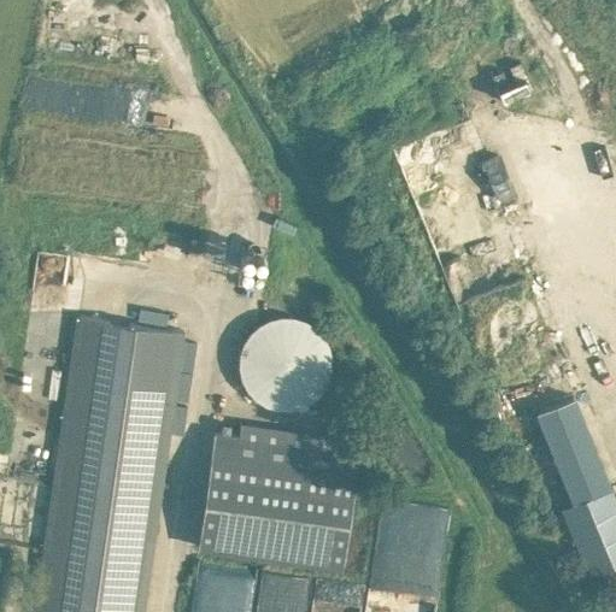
[(508,103),(534,92),(524,69),(498,80),(508,103)]
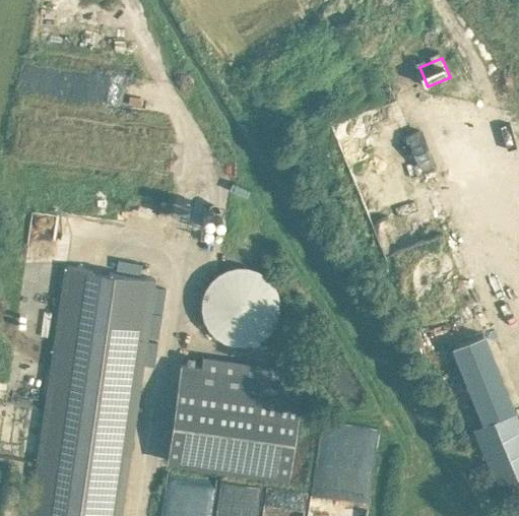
[(423,132),(409,137),(424,170),(437,165),(423,132)]
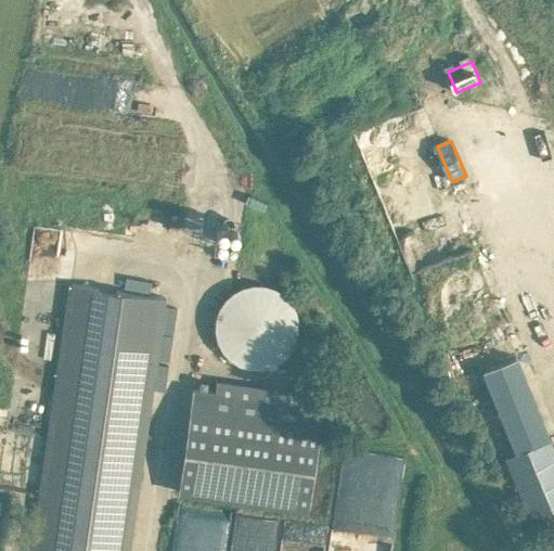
[(177,182),(178,152),(117,150),(116,180),(177,182)]
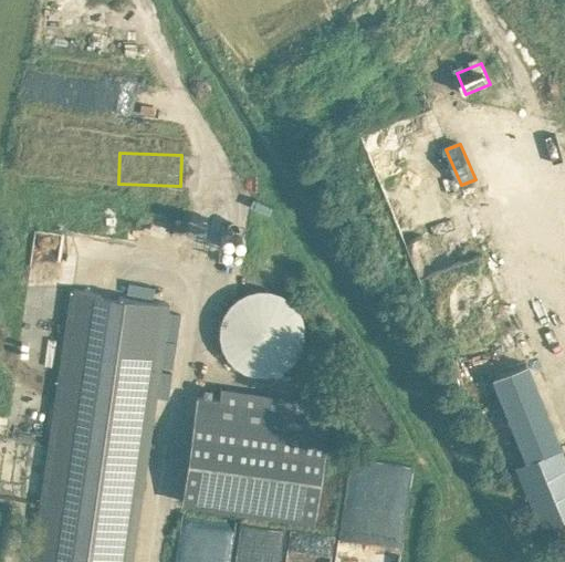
[(133,561),(170,308),(74,293),(34,561),(133,561)]
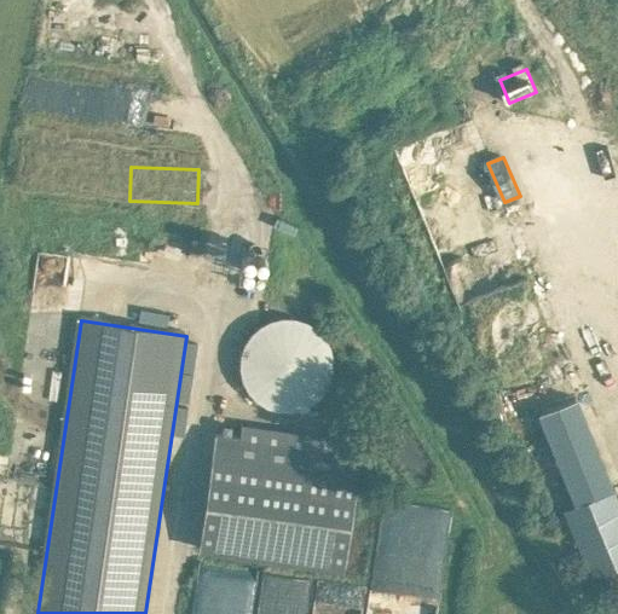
[(310,326),(300,322),(289,320),(278,320),(267,324),(259,329),(253,335),(247,342),(243,349),(241,359),(241,370),(242,381),(247,391),(254,399),(263,405),(271,410),(279,412),(288,412),(298,411),(307,407),(316,403),(323,394),(329,384),(333,375),(333,364),(331,355),(329,347),(324,340),(318,332),(310,326)]
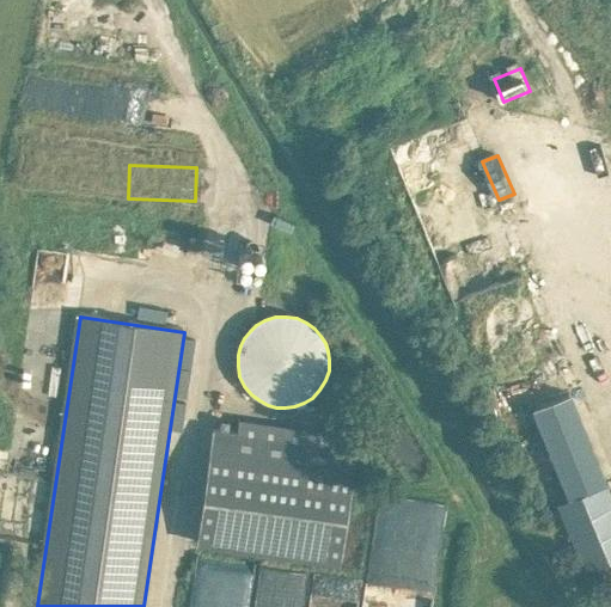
[(573,396),(535,411),(569,500),(606,484),(608,483),(573,396)]
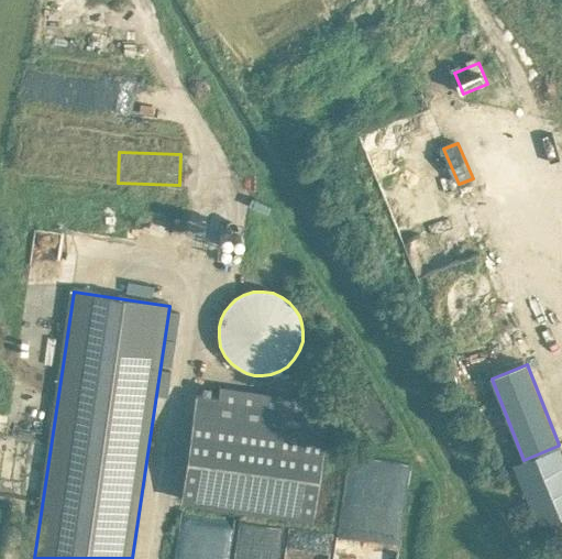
[(315,523),(330,418),(197,398),(182,503),(315,523)]
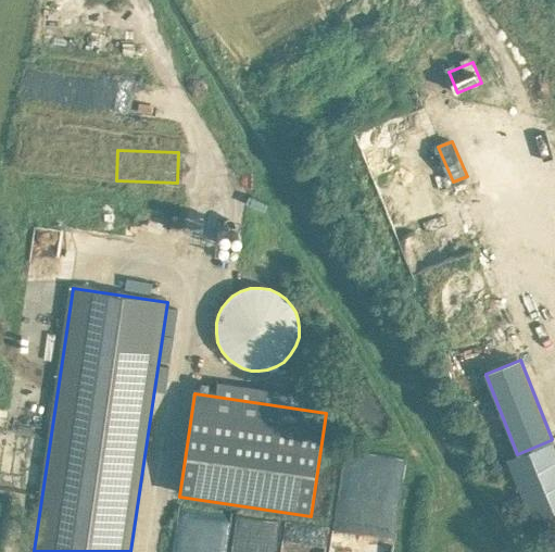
[(505,460),(530,521),(545,514),(554,510),(554,449),(551,440),(517,454),(505,460)]
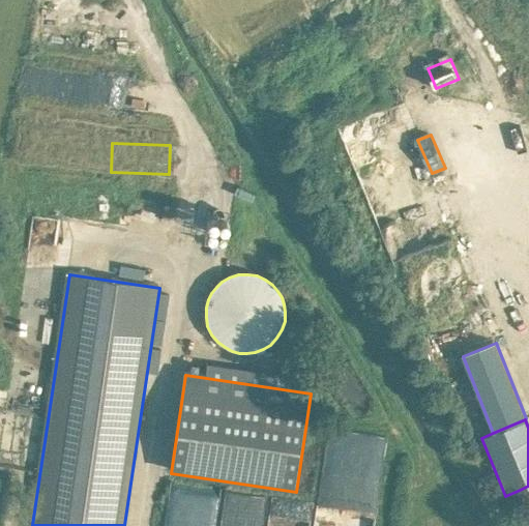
[(326,498),(384,500),(385,436),(327,435),(326,498)]
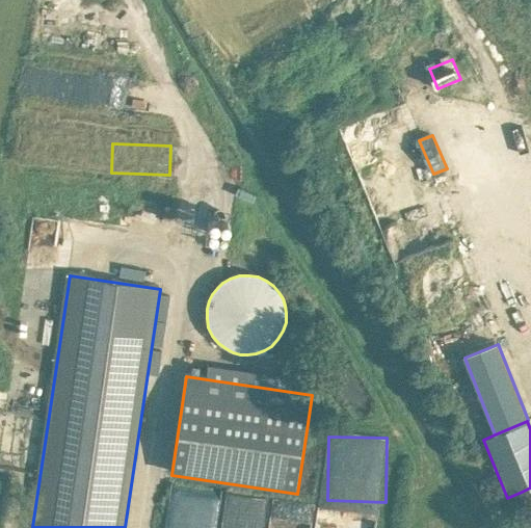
[(528,506),(530,505),(530,487),(522,492),(528,506)]
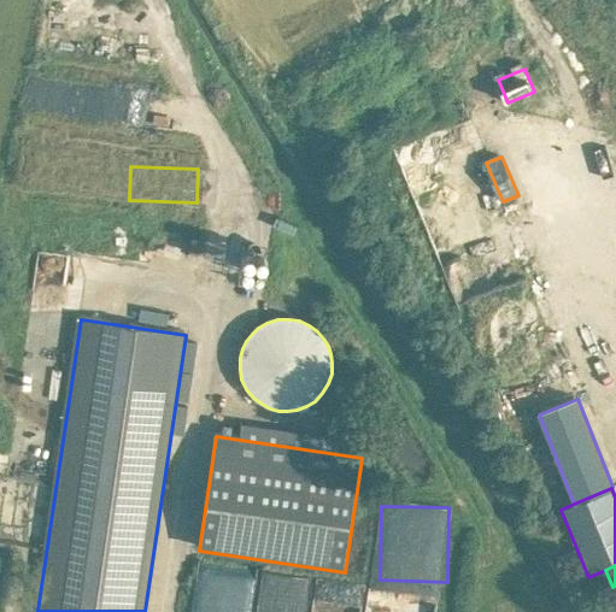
[(247,611),(256,582),(206,570),(194,611),(247,611)]
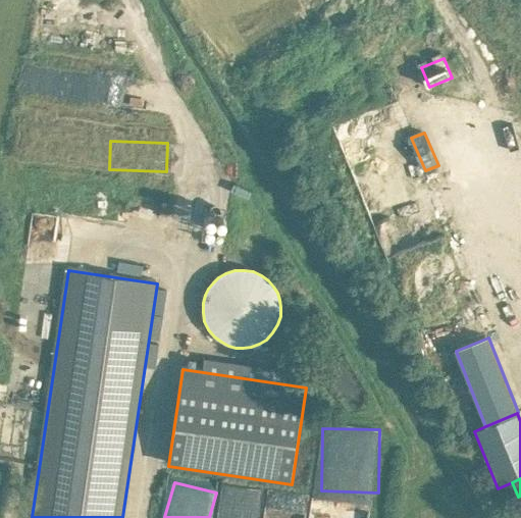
[(305,517),(308,497),(228,488),(226,505),(266,510),(265,517),(305,517)]
